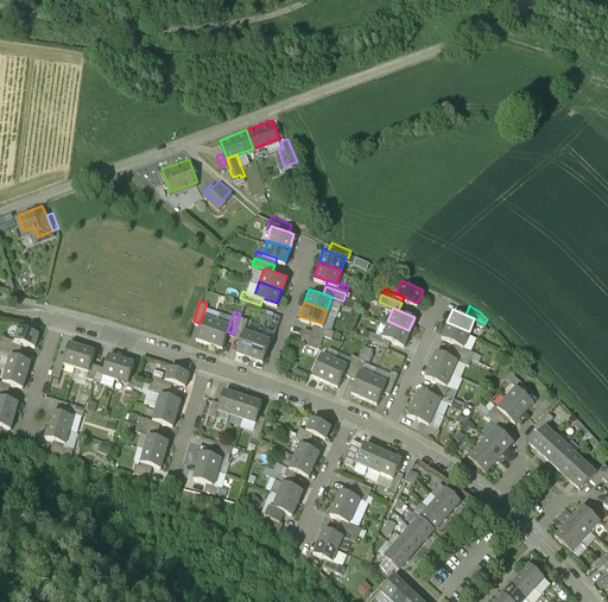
[(203,314),(200,323),(196,336),(209,341),(216,318),(203,314)]
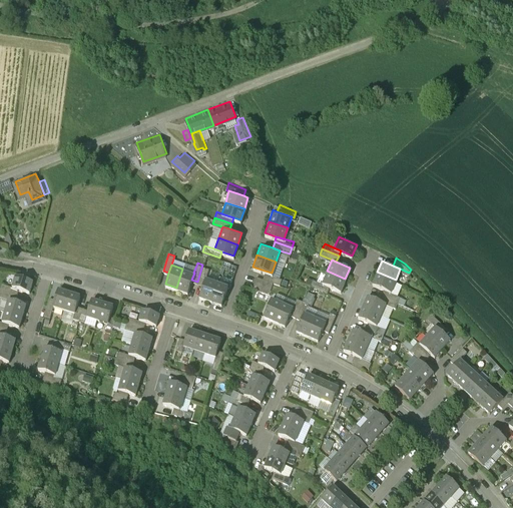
[(202,265),(197,282),(202,284),(205,277),(208,267),(202,265)]
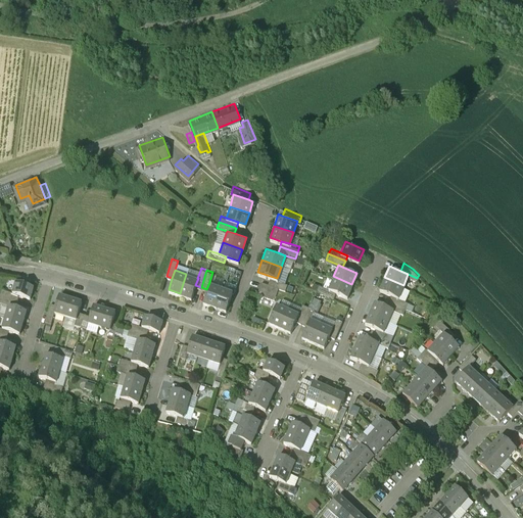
[(197,278),(186,274),(180,293),(191,297),(195,285),(198,278),(197,278)]
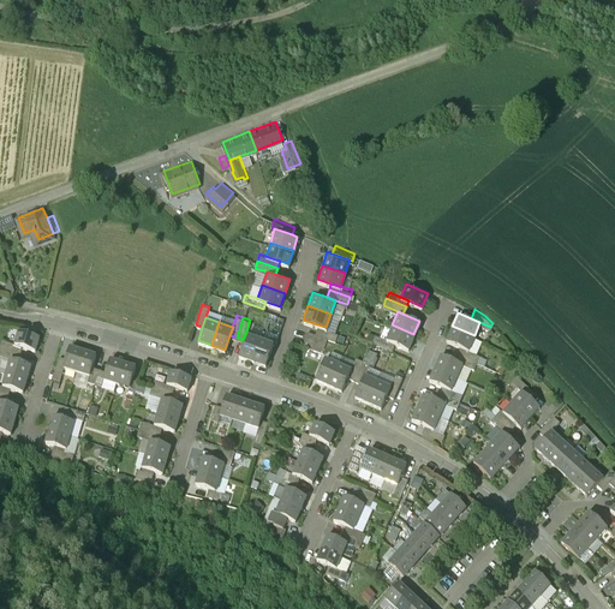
[(326,327),(317,324),(315,330),(327,335),(335,338),(338,330),(326,327)]
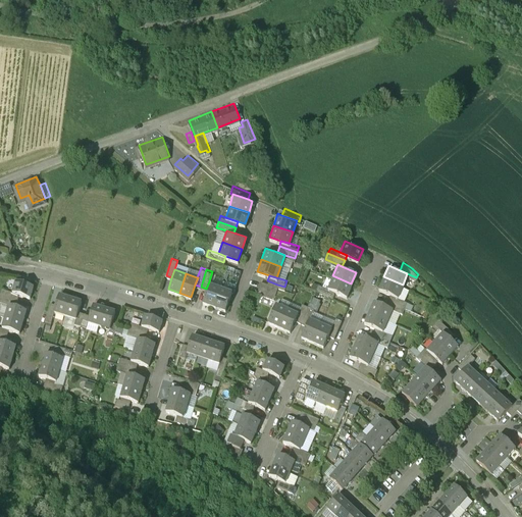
[(351,283),(332,275),(327,287),(335,290),(347,295),(351,283)]
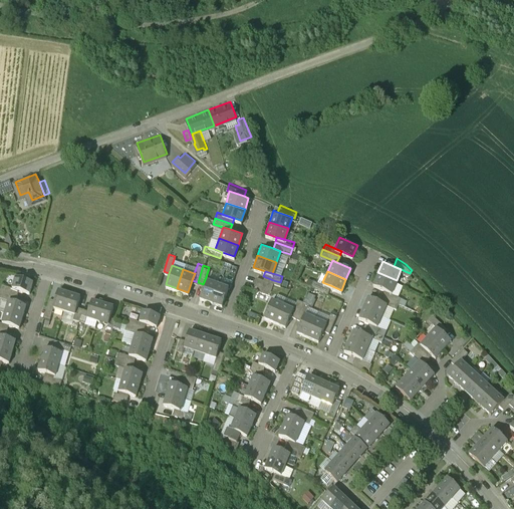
[(32,277),(15,272),(12,283),(18,285),(29,289),(32,277)]
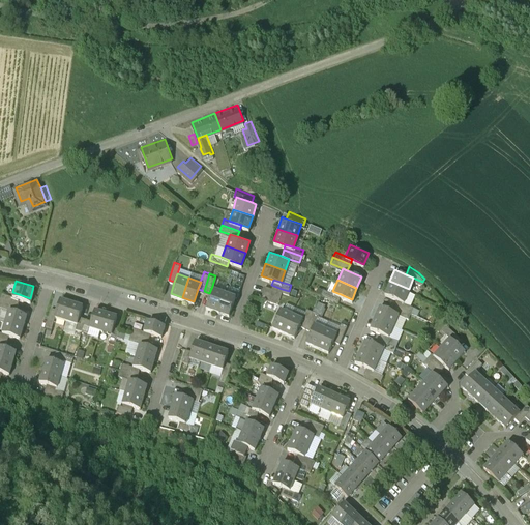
[(409,289),(389,281),(384,292),(395,296),(404,300),(404,299),(409,289)]
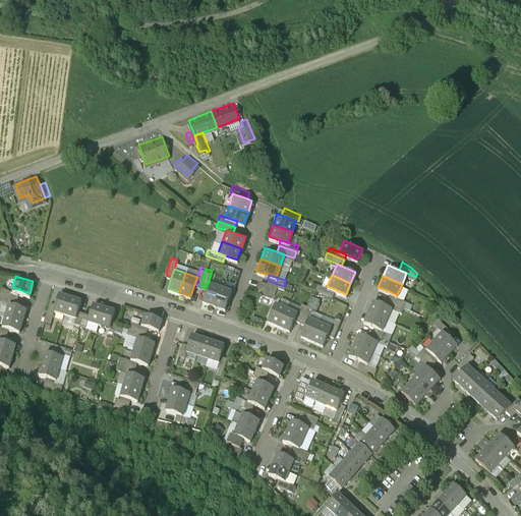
[(277,284),(267,280),(259,278),(257,284),(275,290),(277,284)]
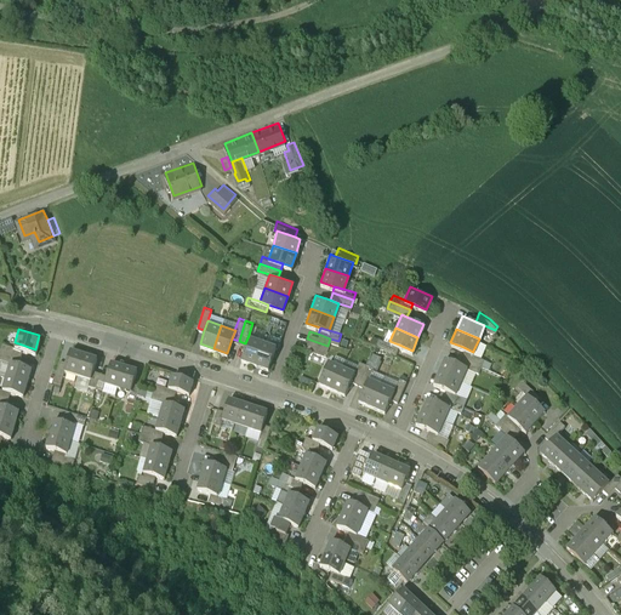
[(249,335),(245,343),(240,358),(255,363),(262,340),(249,335)]
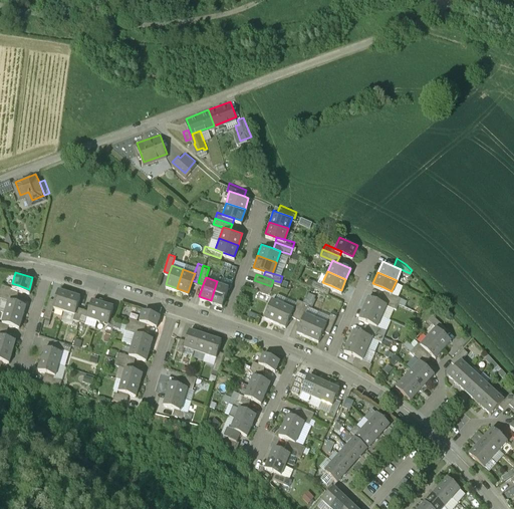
[(322,282),(313,278),(311,283),(327,291),(330,285),(322,282)]
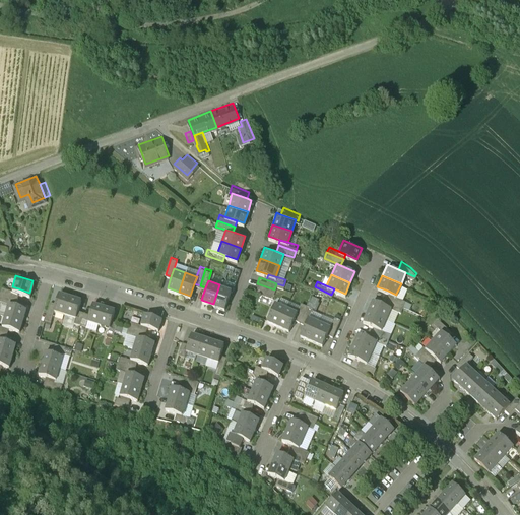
[(12,286),(1,283),(0,285),(0,288),(16,295),(18,288),(12,286)]
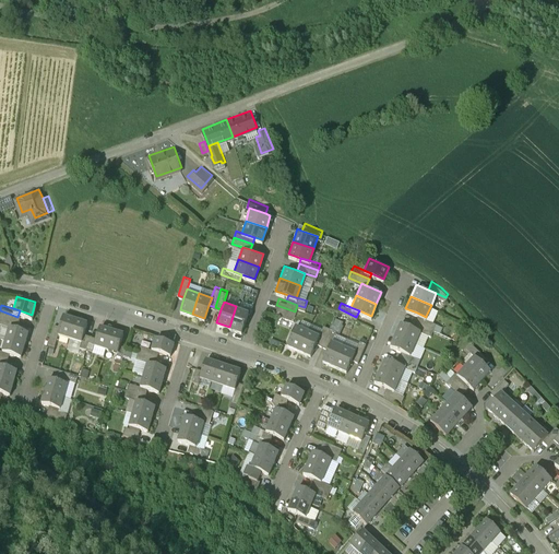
[(295,311),(276,305),(274,311),(293,317),(295,311)]
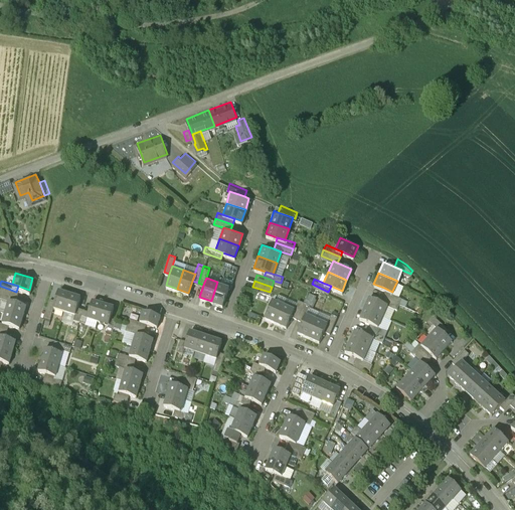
[(228,285),(217,282),(211,301),(222,304),(228,285)]
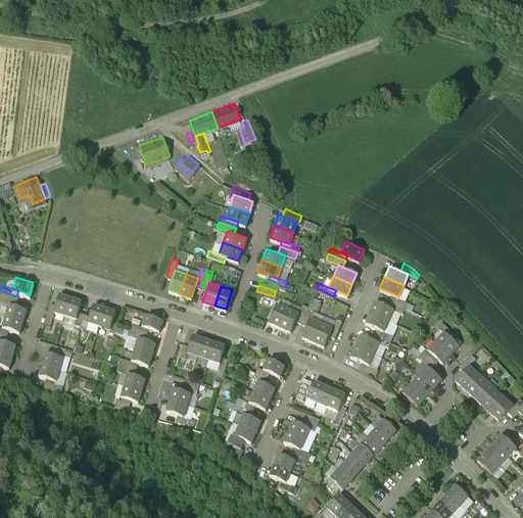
[(16,296),(0,290),(0,297),(8,300),(15,302),(16,296)]
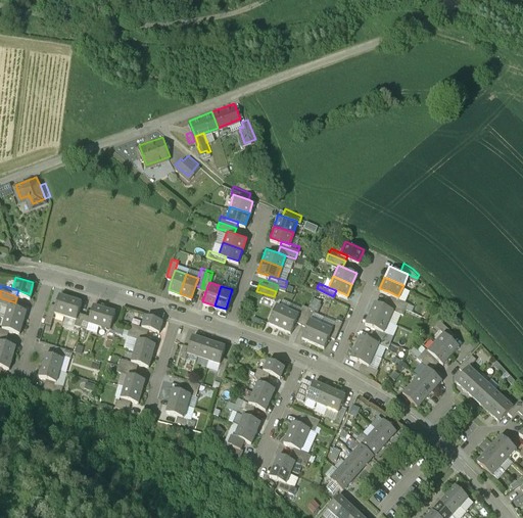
[(70,294),(59,291),(56,301),(54,309),(64,312),(70,294)]
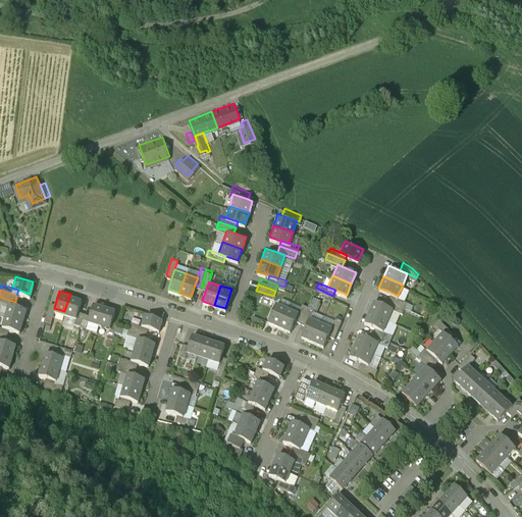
[(398,296),(389,292),(387,298),(404,305),(407,299),(398,295),(398,296)]
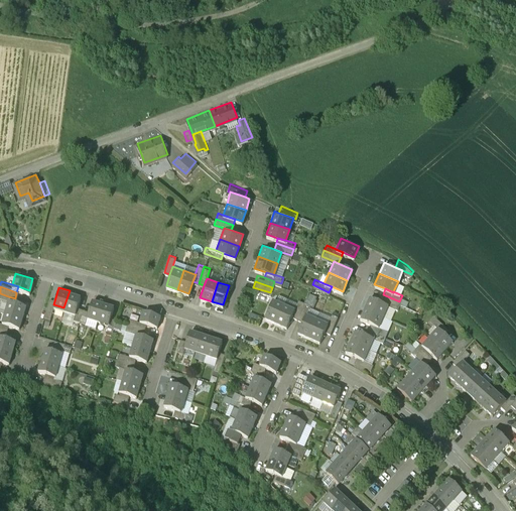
[(81,293),(70,290),(63,307),(75,310),(77,304),(81,293)]
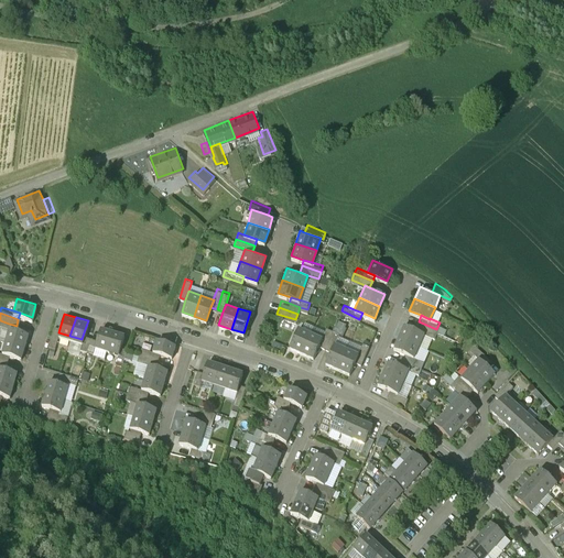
[(436,329),(419,321),(416,327),(424,331),(434,336),(436,329)]
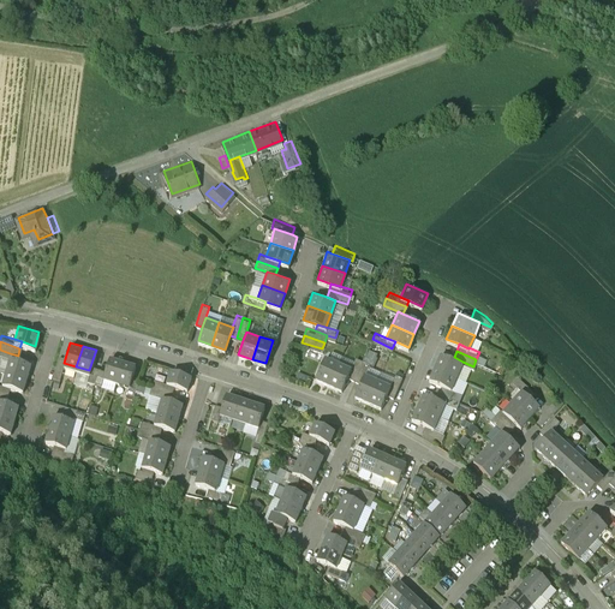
[(59,352),(52,372),(59,375),(64,363),(66,354),(59,352)]
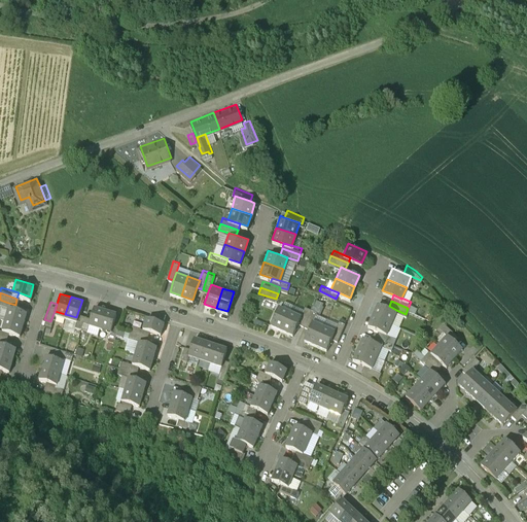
[(389,306),(377,302),(373,312),(391,321),(396,310),(389,306)]
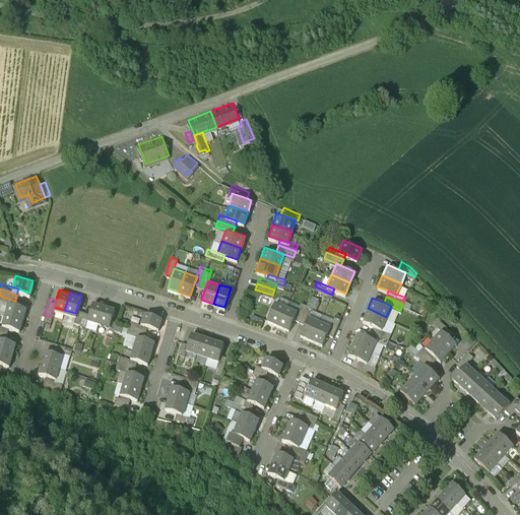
[(15,301),(8,299),(5,310),(22,315),(25,304),(15,301)]
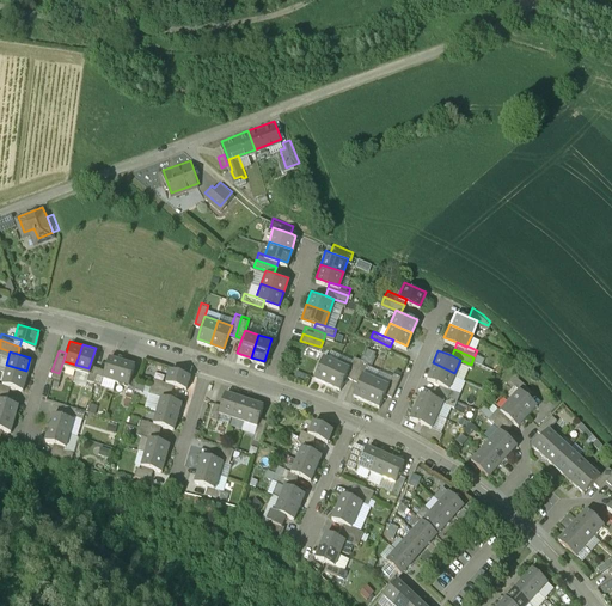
[(122,356),(109,353),(105,366),(103,373),(116,377),(122,356)]
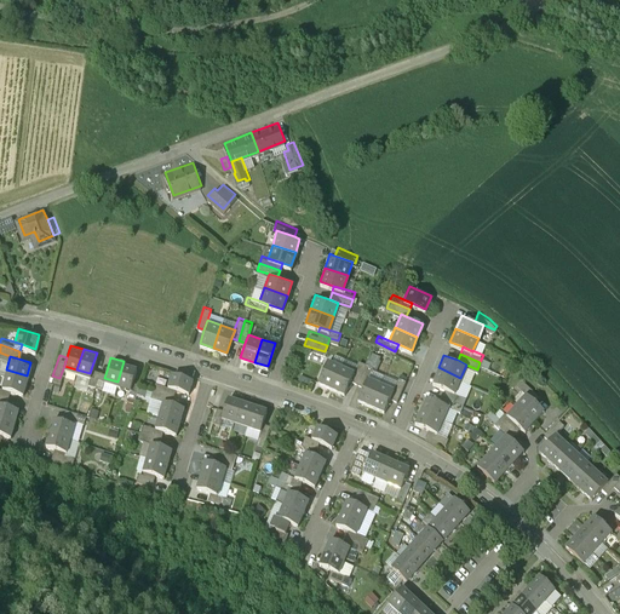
[(328,357),(317,380),(331,385),(340,363),(328,357)]
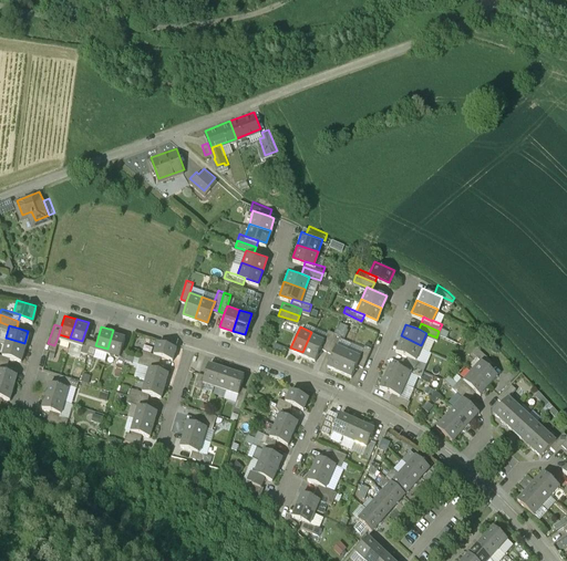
[(328,328),(323,338),(320,345),(327,347),(334,330),(328,328)]
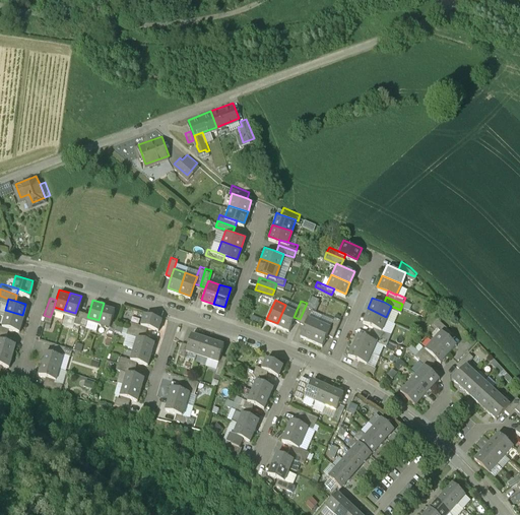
[(115,307),(104,303),(99,320),(109,324),(110,324),(112,317),(115,307)]
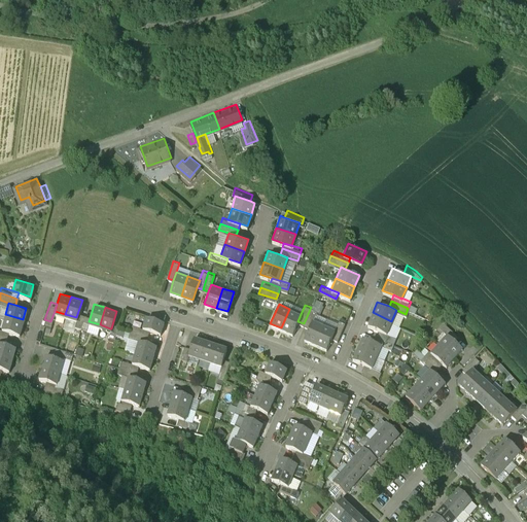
[(311,307),(304,323),(309,326),(312,319),(316,310),(311,307)]
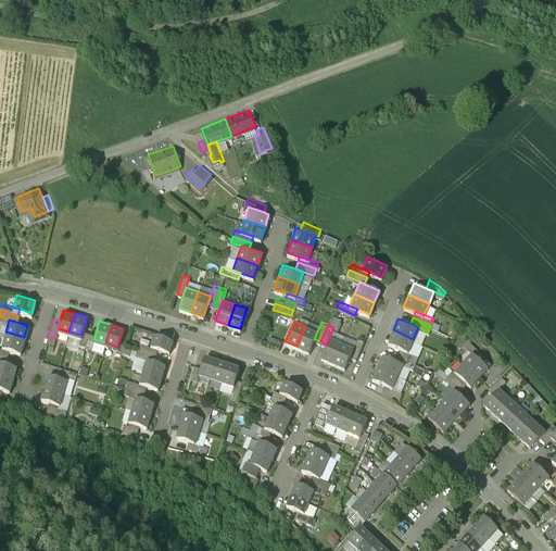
[(317,332),(305,326),(297,346),(308,351),(314,339),(317,332)]
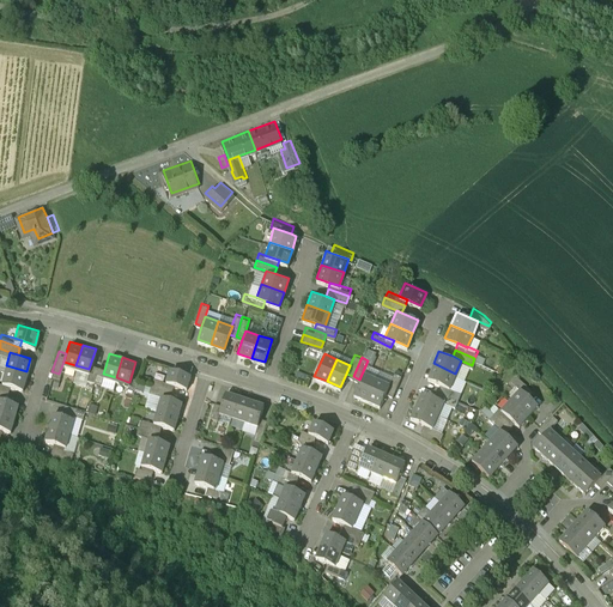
[(98,364),(91,362),(89,369),(86,376),(93,377),(98,364)]
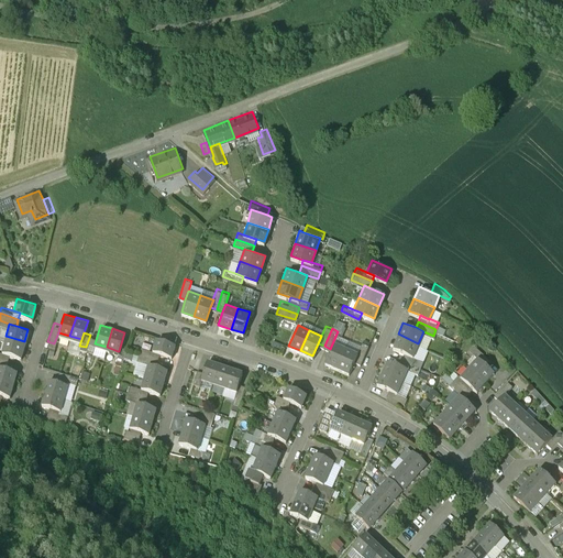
[(277,332),(273,340),(282,346),(286,338),(277,332)]
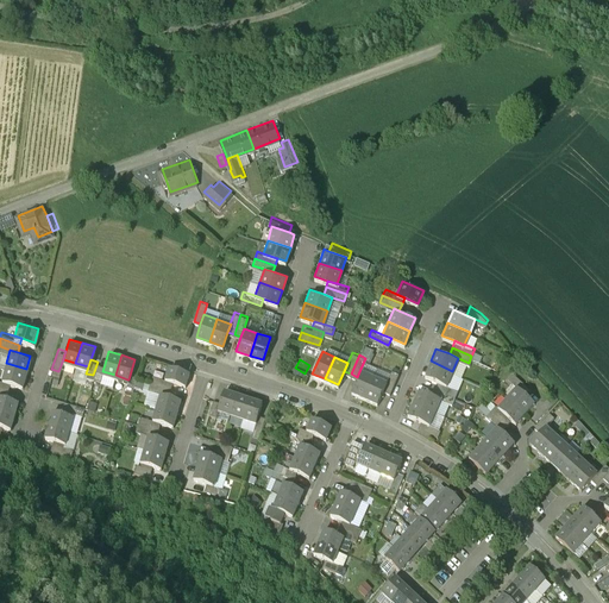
[(452,371),(431,360),(425,374),(438,379),(446,383),(452,371)]
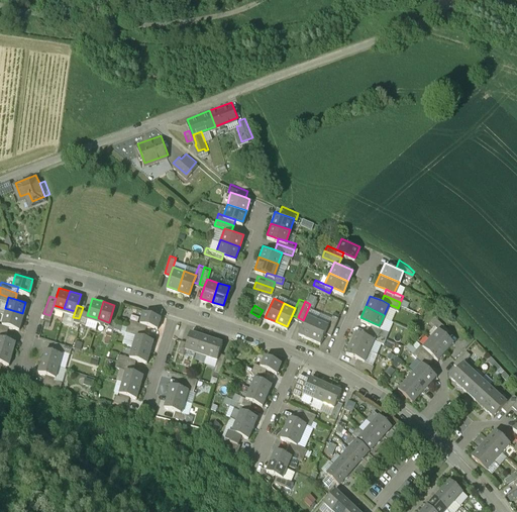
[(89,309),(83,307),(79,318),(85,320),(87,315),(89,309)]
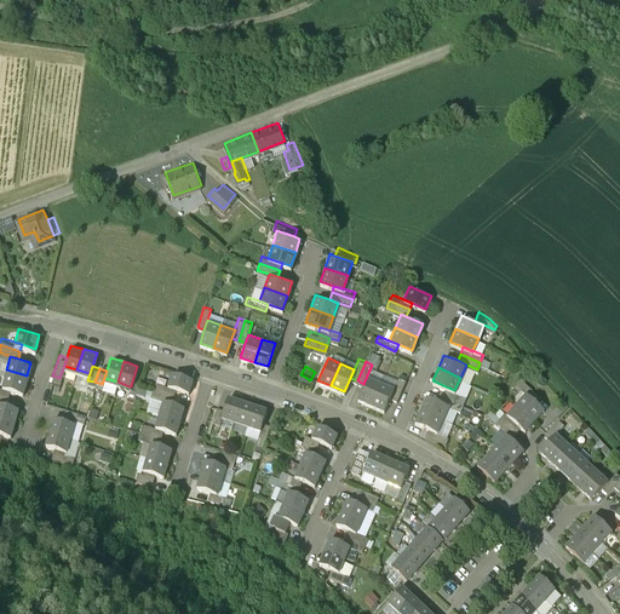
[(27,376),(6,369),(1,382),(10,384),(22,389),(27,376)]
